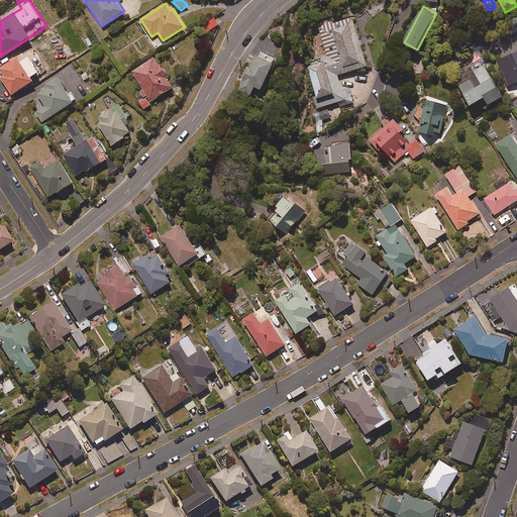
[(368,66),(352,17),(319,27),(327,56),(321,58),(322,62),(308,66),(317,97),(313,98),(317,108),(345,99),(338,75),(368,66)]
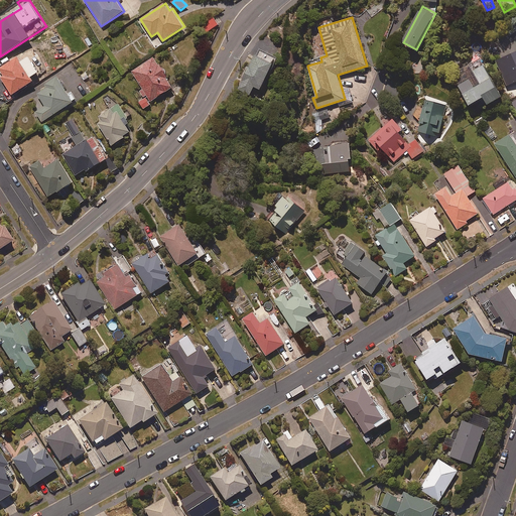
[(46,69),(34,49),(20,58),(18,56),(0,68),(0,76),(12,95),(34,81),(31,78),(46,69)]
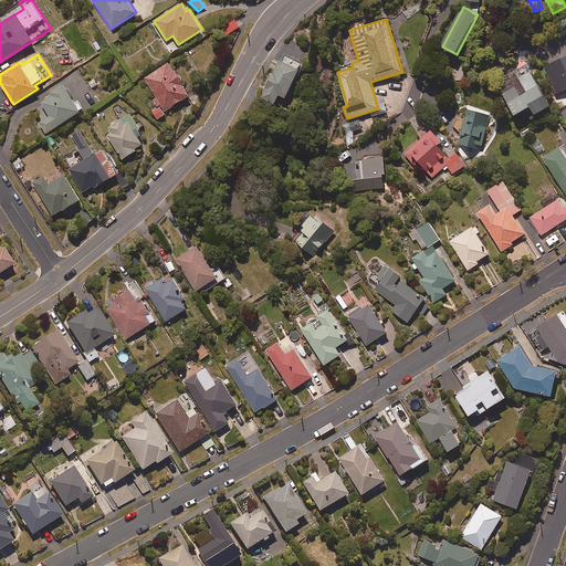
[(305,63),(289,54),(284,62),(281,61),(261,97),(274,105),(280,95),(286,98),(305,63)]
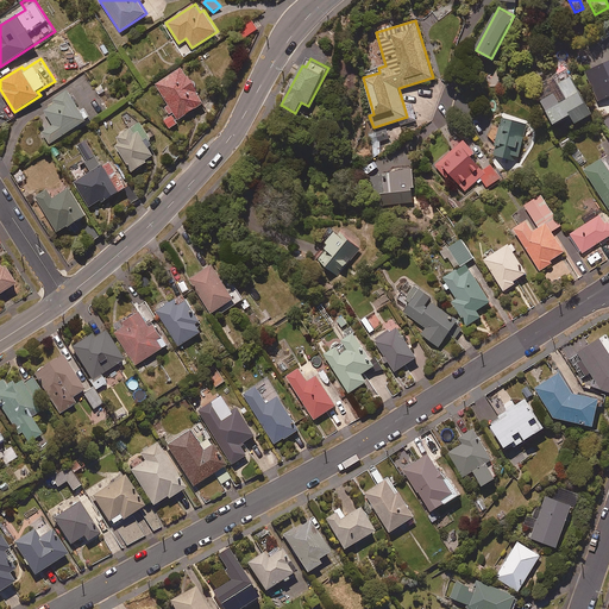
[(608,62),(586,73),(598,101),(608,96),(608,62)]
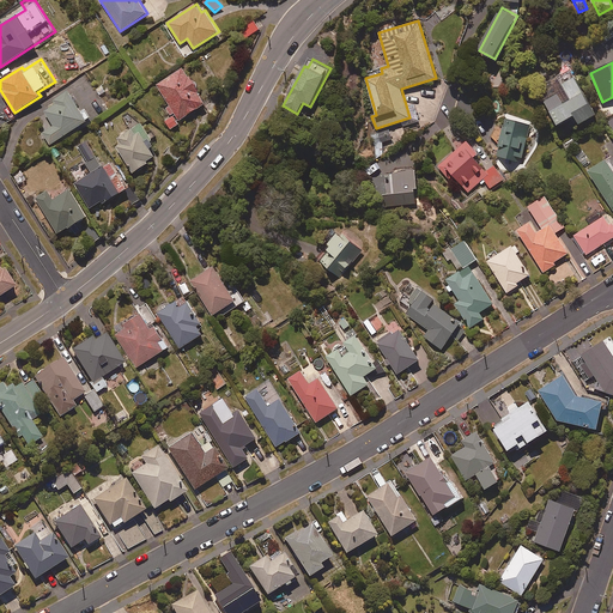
[(207,103),(183,67),(157,85),(170,105),(165,108),(171,116),(165,120),(170,127),(207,103)]
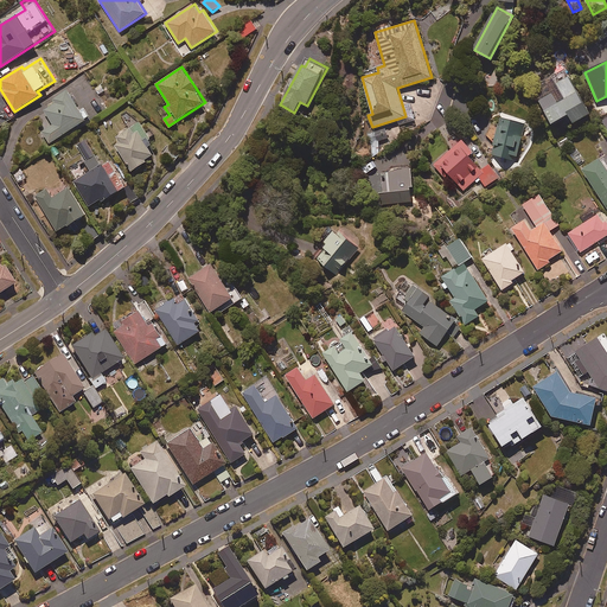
[(593,113),(570,76),(557,83),(567,98),(560,103),(554,93),(540,101),(554,125),(572,114),(576,123),(593,113)]
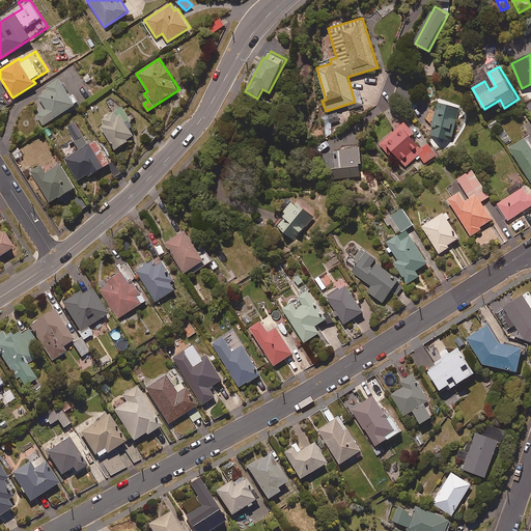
[(71,95),(59,79),(47,87),(49,90),(34,100),(42,111),(36,115),(44,126),(80,103),(74,93),(71,95)]
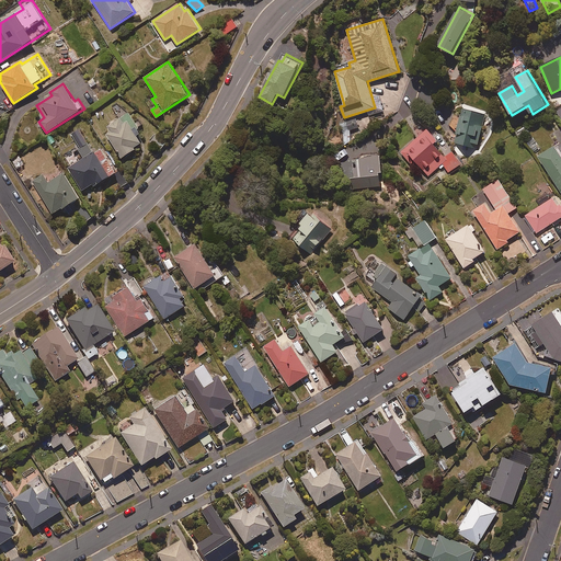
[(142,132),(124,104),(116,110),(121,117),(107,127),(111,130),(105,135),(122,159),(142,144),(137,136),(142,132)]
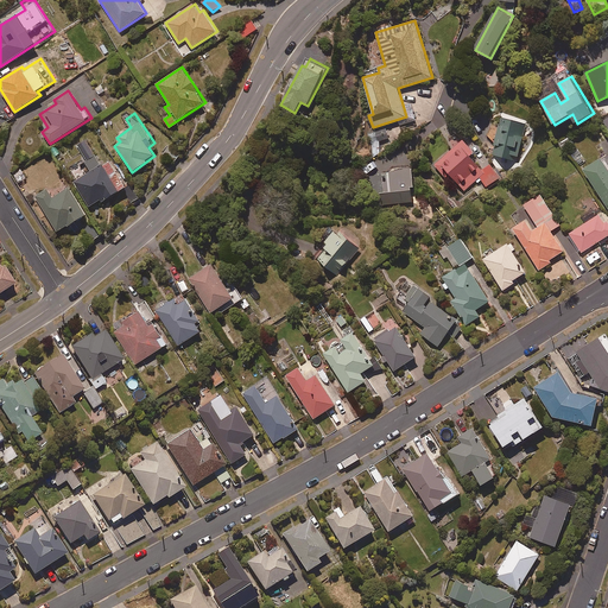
[(526,125),(502,118),(492,154),(515,162),(526,125)]
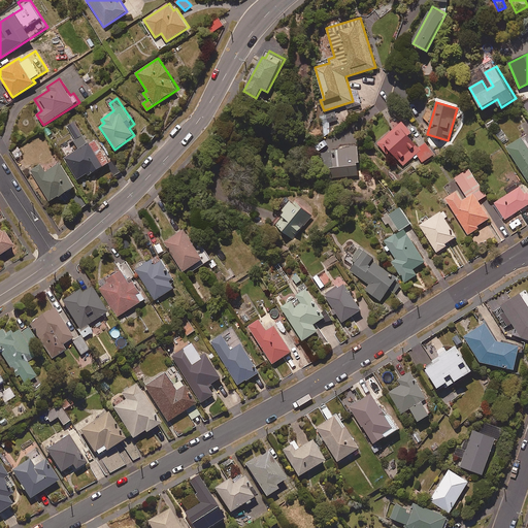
[(338,121),(334,110),(325,114),(329,125),(338,121)]
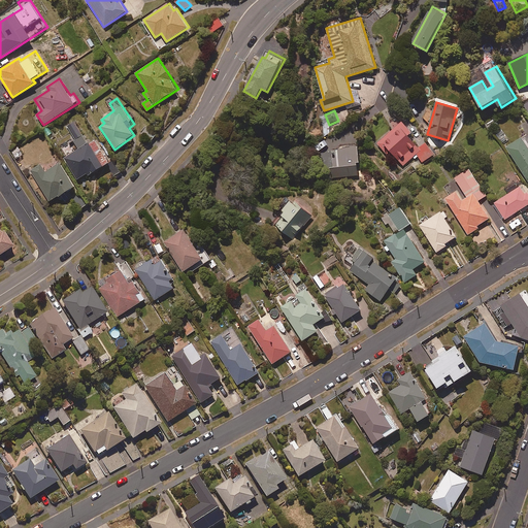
[(89,144),(74,121),(66,126),(74,139),(59,150),(77,179),(88,173),(89,175),(109,162),(96,140),(89,144)]
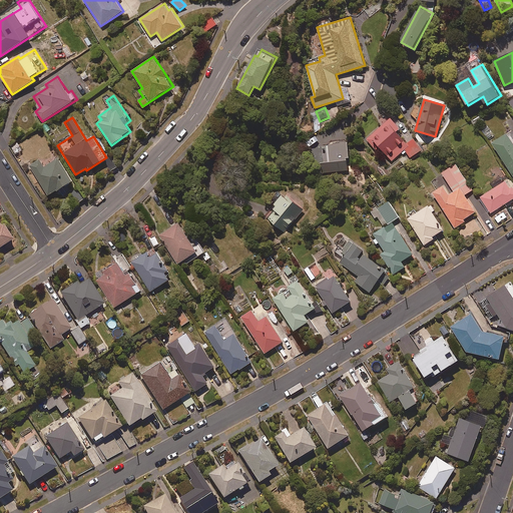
[(389,163),(402,153),(403,154),(407,151),(412,157),(422,149),(413,138),(407,143),(398,131),(401,129),(392,118),(366,138),(382,158),(384,157),(389,163)]
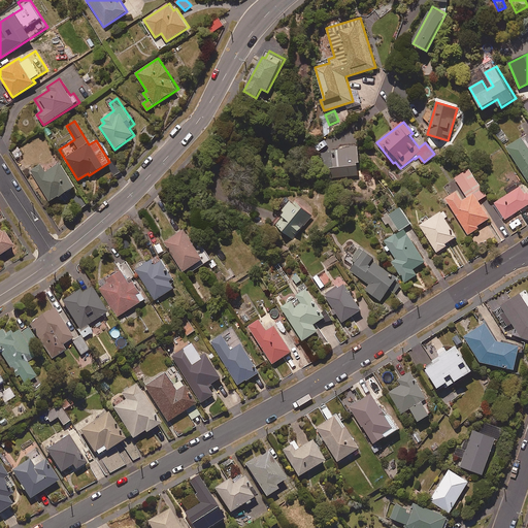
[(527,144),(523,137),(507,147),(527,180),(527,144)]
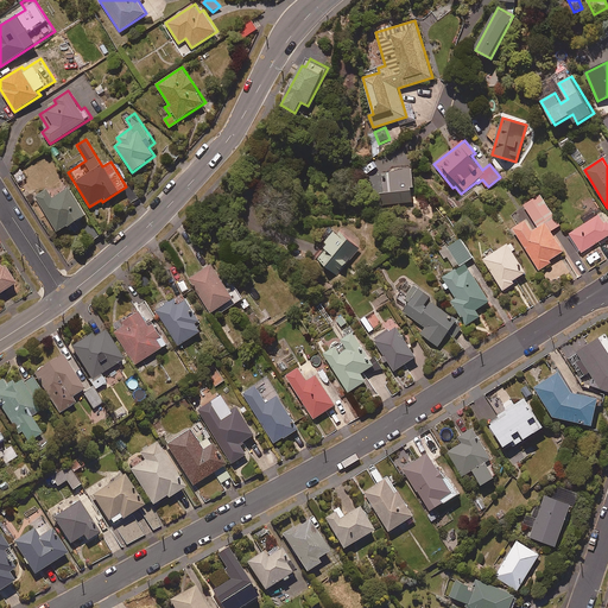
[(26,178),(21,169),(13,172),(19,183),(26,178)]
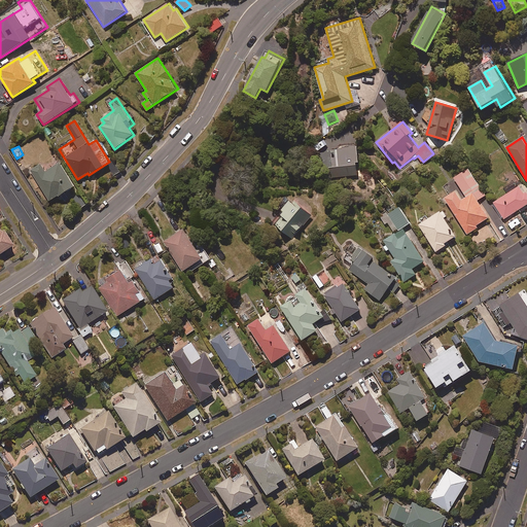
[(359,162),(358,146),(332,148),(332,152),(321,153),(323,177),(358,175),(357,163),(359,162)]
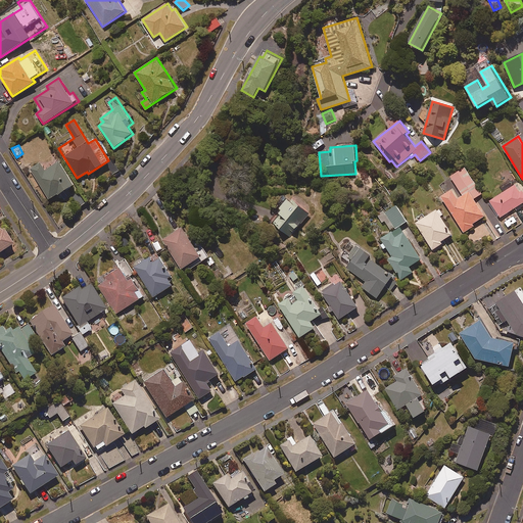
[(75,185),(59,160),(45,171),(40,162),(31,169),(50,200),(75,185)]
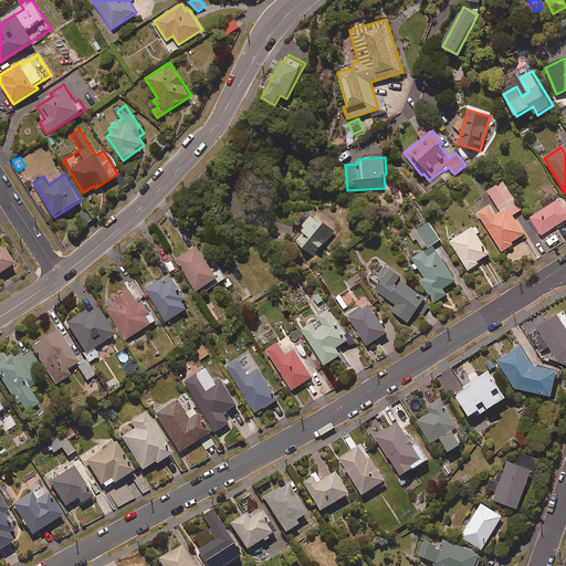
[(522,210),(504,181),(488,191),(501,212),(496,216),(490,205),(478,212),(502,252),(514,244),(512,242),(526,234),(514,215),(522,210)]
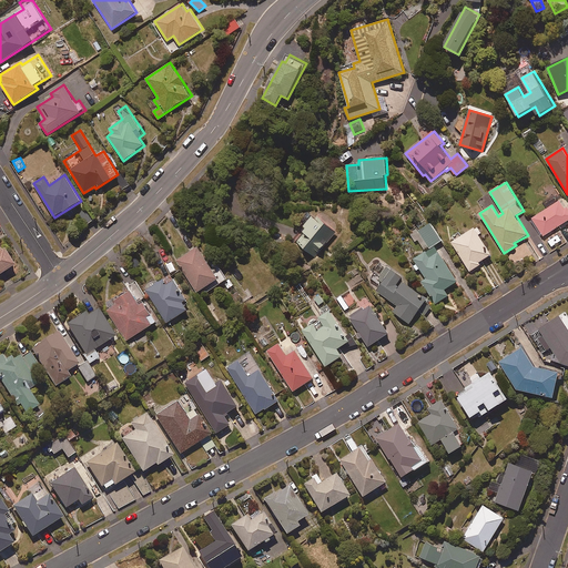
[(557,203),(553,195),(541,203),(546,210),(533,219),(544,236),(567,221),(567,205),(564,199),(557,203)]
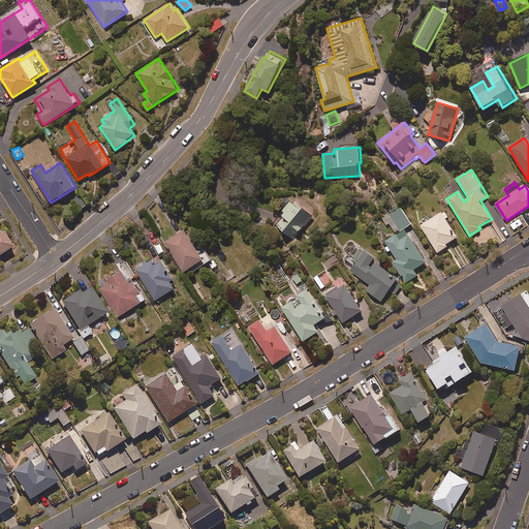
[(302,229),(314,215),(298,200),(296,203),(291,198),(281,209),(286,213),(276,225),(292,240),(302,229)]
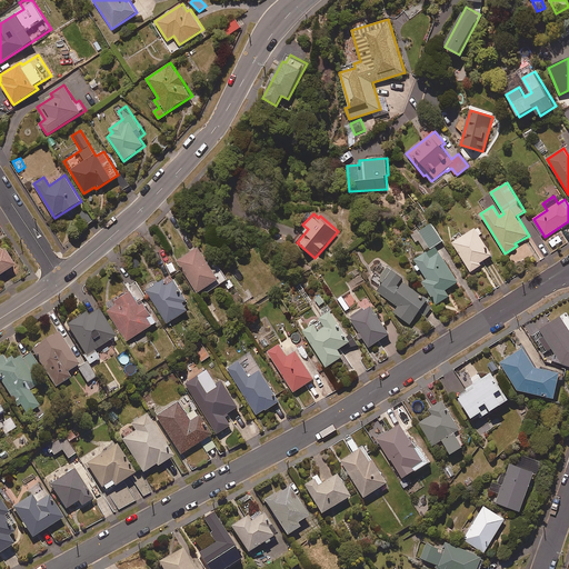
[(442,241),(431,223),(411,236),(416,242),(419,240),(426,252),(442,241)]
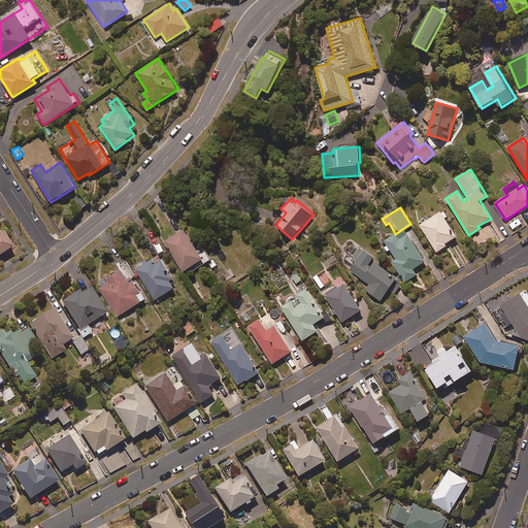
[(458,236),(442,211),(420,225),(437,253),(448,245),(446,243),(458,236)]
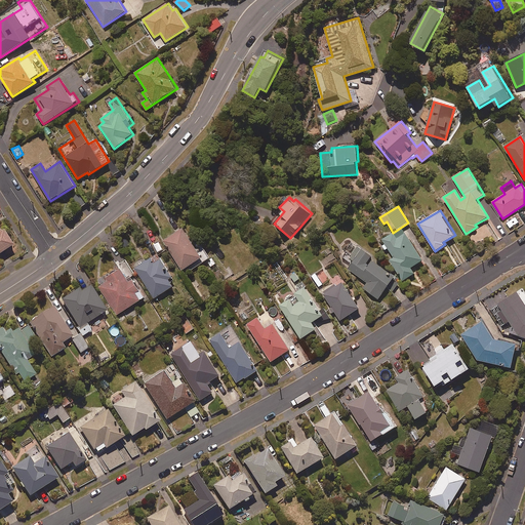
[(423,260),(403,227),(380,241),(405,280),(415,274),(411,268),(423,260)]
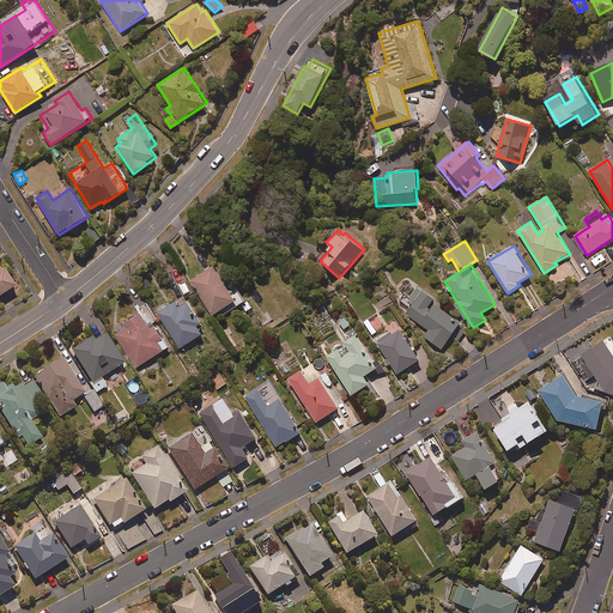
[(228,285),(216,266),(192,281),(216,320),(246,301),(234,281),(228,285)]
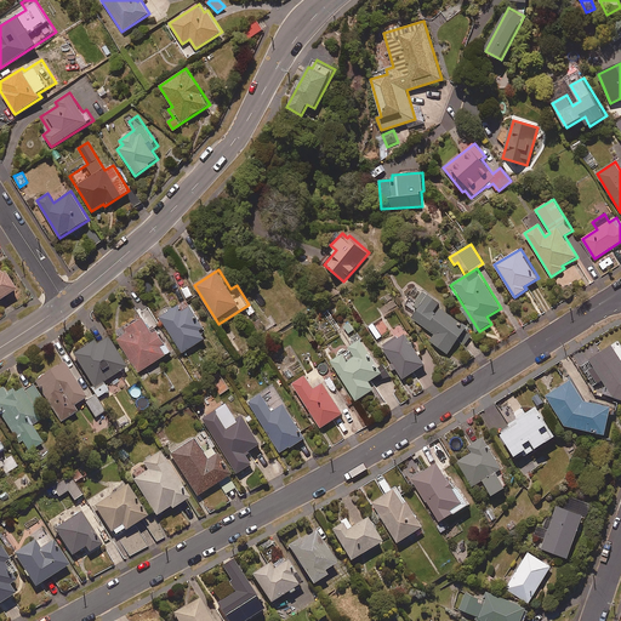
[(1,274),(0,272),(0,300),(16,291),(5,272),(1,274)]
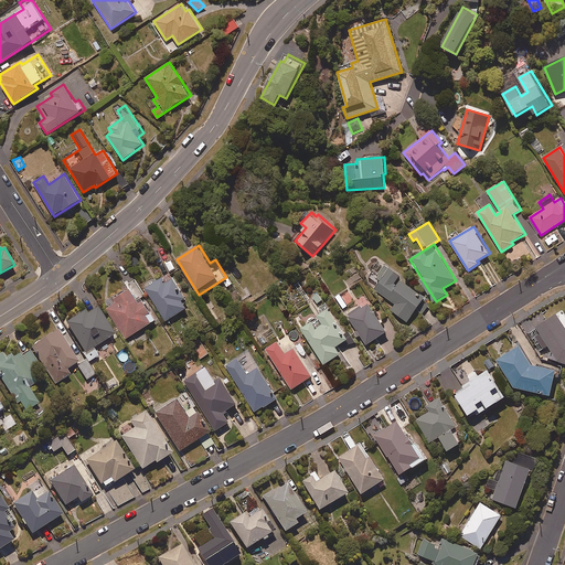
[(401,276),(386,264),(375,277),(381,281),(375,288),(395,305),(391,309),(406,322),(425,299),(400,278),(401,276)]
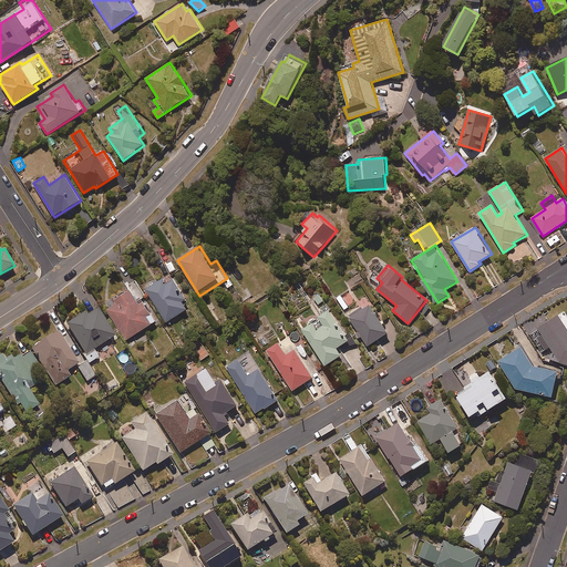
[(187,299),(171,275),(146,290),(167,322),(188,309),(183,301),(187,299)]
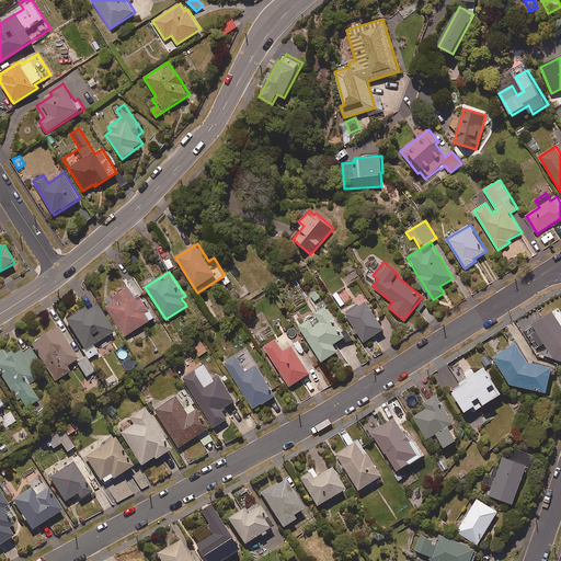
[(250,293),(244,285),(241,287),(235,292),(240,299),(250,293)]
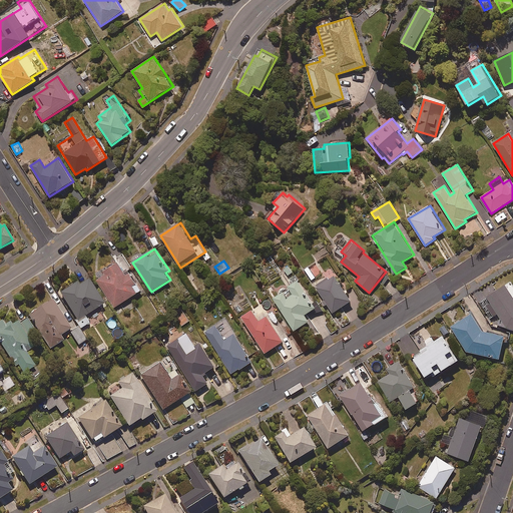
[(124,273),(118,263),(102,272),(104,276),(96,281),(114,308),(141,291),(128,270),(124,273)]
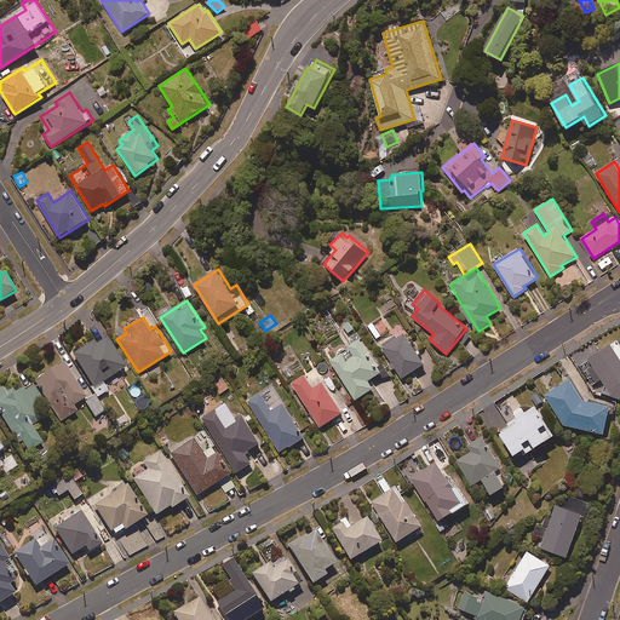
[(425,363),(405,332),(383,345),(403,378),(425,363)]
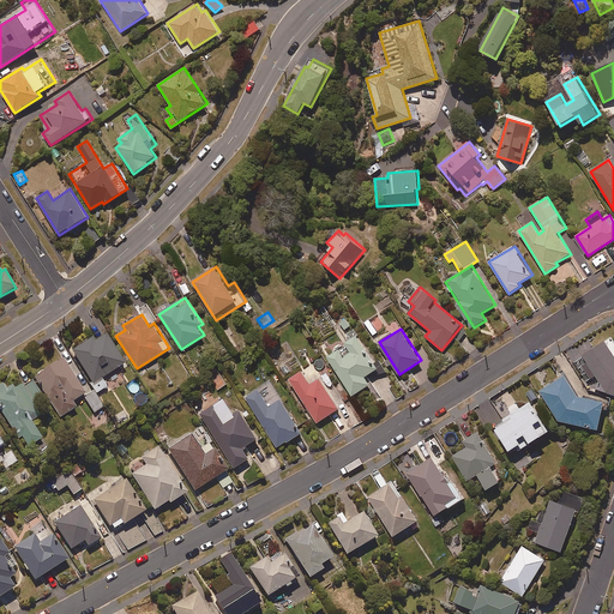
[(125,363),(107,335),(95,342),(92,338),(73,350),(100,392),(107,386),(102,378),(125,363)]
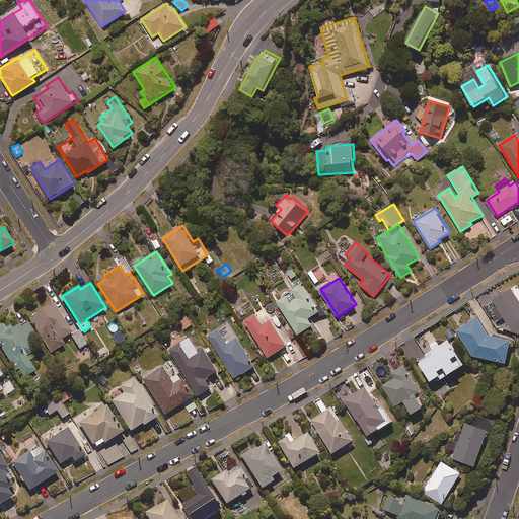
[(316,306),(303,285),(277,301),(298,335),(313,325),(309,319),(323,310),(320,304),(316,306)]
